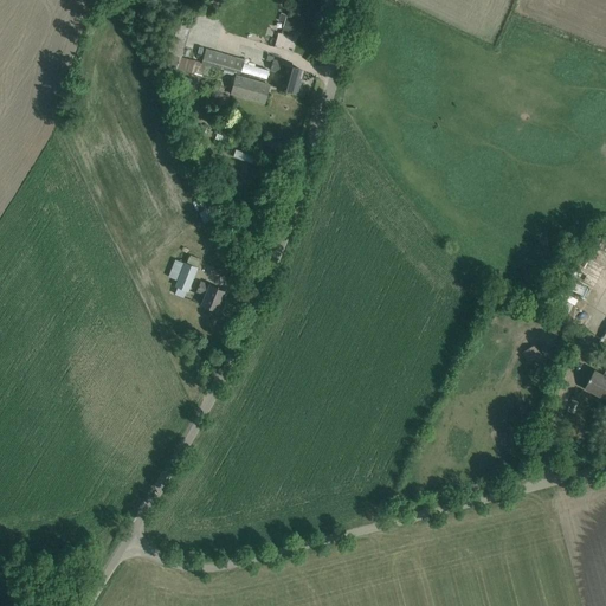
[(277,30),(279,30),(277,45),(297,50),(302,19),(279,14),(277,30)]
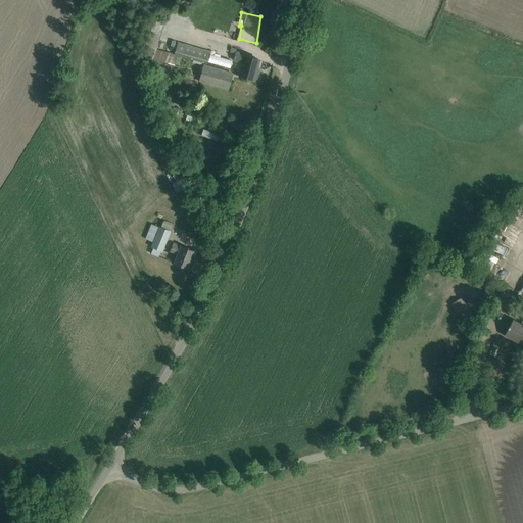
[(152,70),(164,74),(167,64),(175,66),(175,64),(180,66),(182,58),(205,65),(205,64),(215,67),(215,65),(225,68),(226,62),(218,60),(220,55),(177,43),(174,54),(156,49),(165,21),(155,17),(147,42),(149,43),(147,47),(151,48),(149,54),(153,55),(152,59),(155,60),(152,70)]
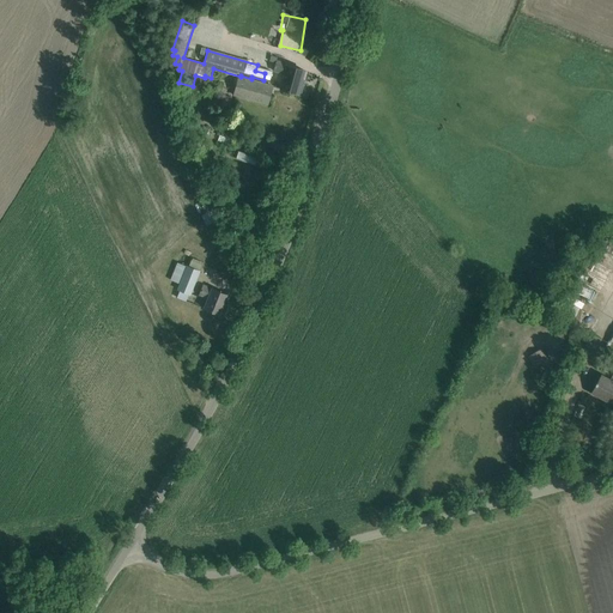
[(268,37),(272,25),(255,22),(253,34),(268,37)]
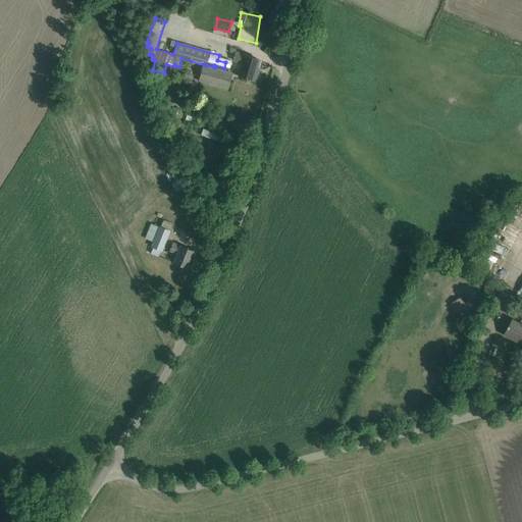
[(243,63),(239,75),(253,80),(259,60),(245,56),(235,53),(232,60),(243,63)]
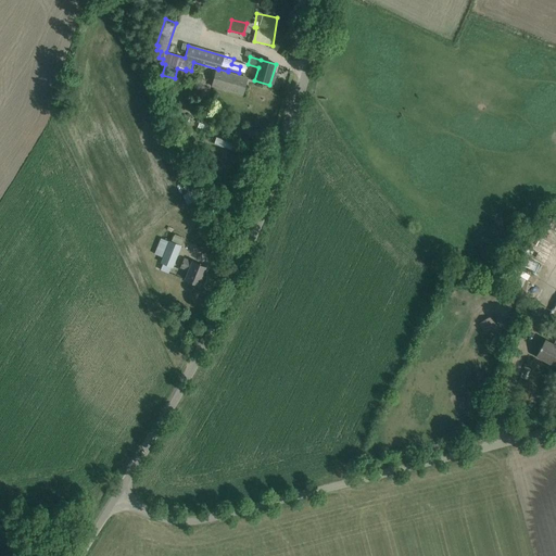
[(217,70),(212,87),(242,95),(248,78),(217,70)]
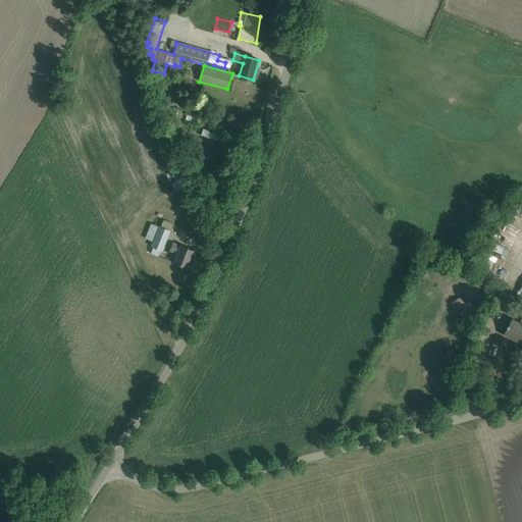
[(203,127),(201,135),(219,142),(222,135),(203,127)]
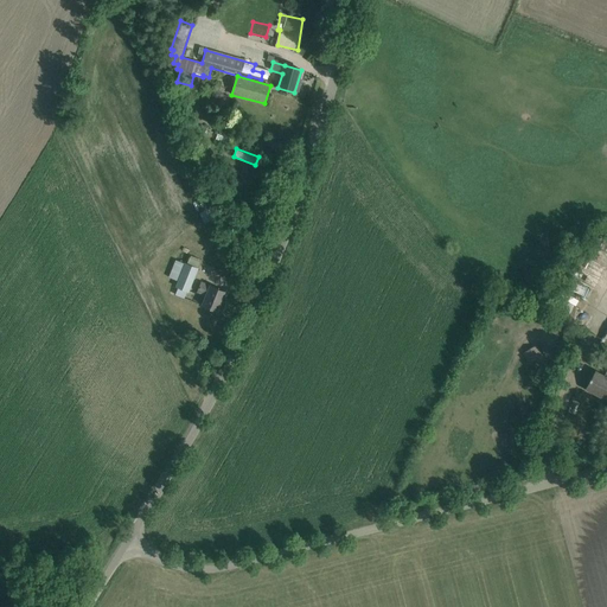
[(215,208),(202,211),(205,224),(218,219),(215,208)]
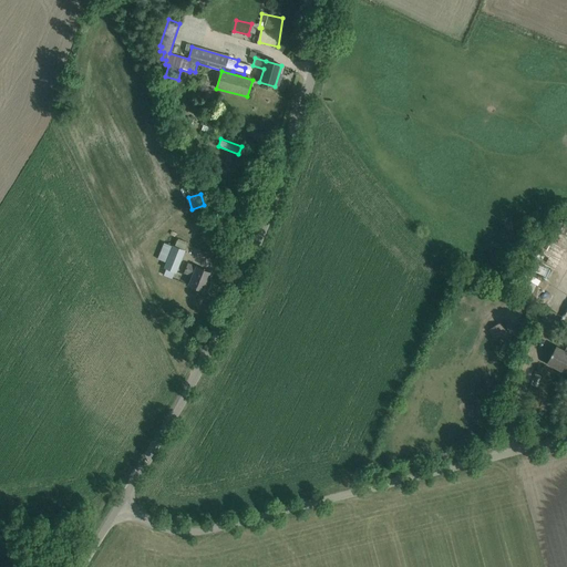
[(163,276),(172,279),(175,272),(177,274),(188,246),(177,241),(175,247),(172,245),(172,246),(164,243),(158,256),(165,259),(163,267),(166,269),(163,276)]
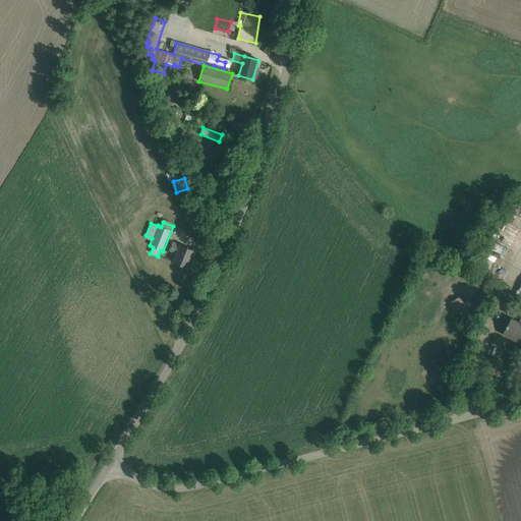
[(178,253),(175,263),(186,267),(193,250),(174,243),(171,250),(178,253)]
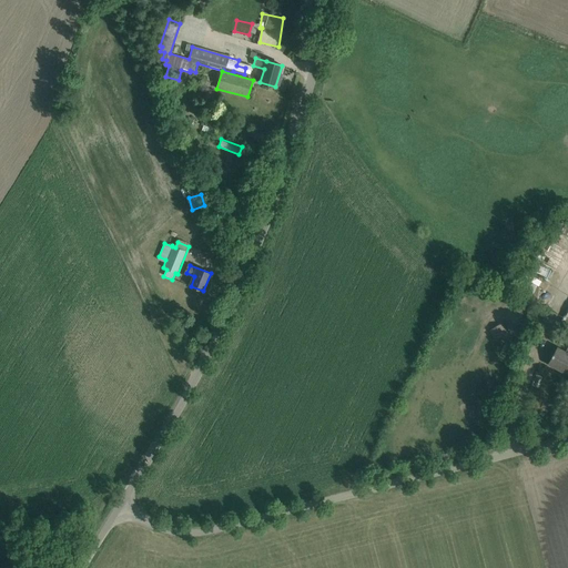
[(567,308),(557,330),(567,335),(567,346),(565,353),(557,348),(554,355),(553,354),(551,356),(553,357),(548,364),(567,374),(567,371),(567,308)]
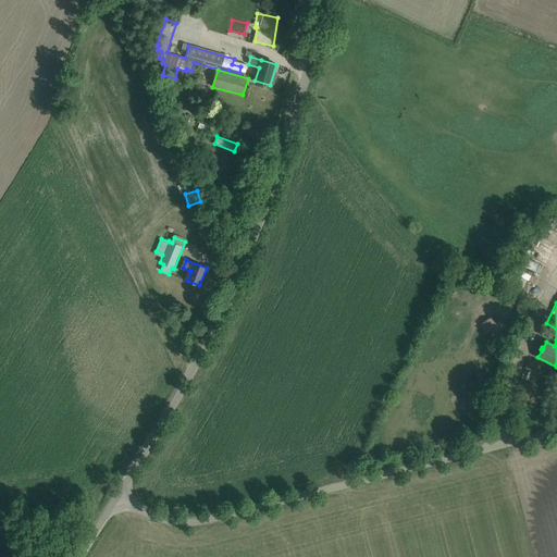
[(481,322),(486,334),(499,327),(495,317),(481,322)]
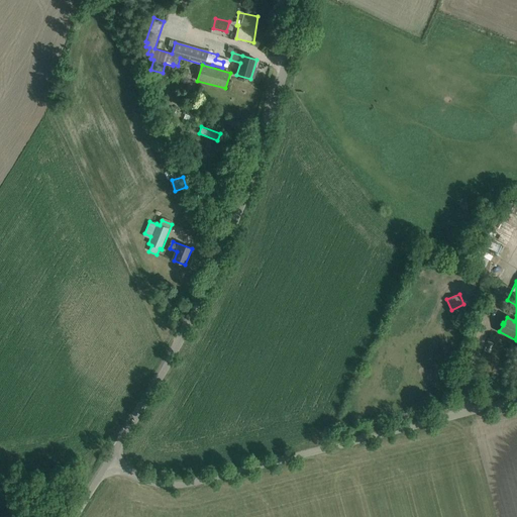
All buildings are outlined.
